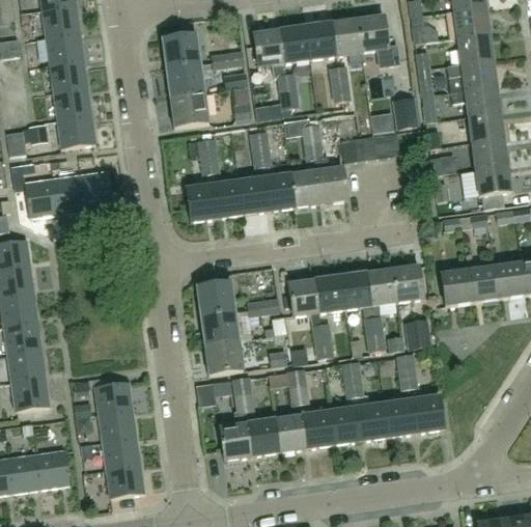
[(76,8),(75,0),(39,0),(40,12),(76,8)]
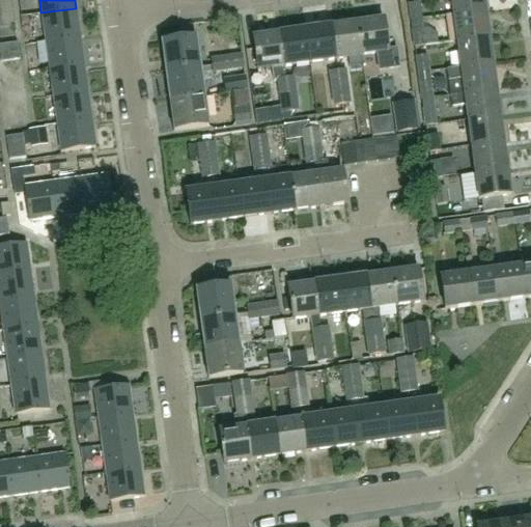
[(408,0),(411,17),(421,16),(419,0),(408,0)]
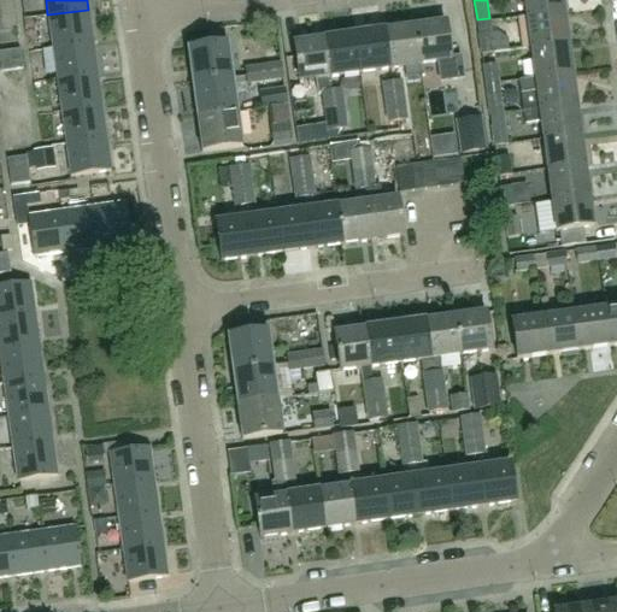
[(524,0),(526,13),(564,9),(563,0),(524,0)]
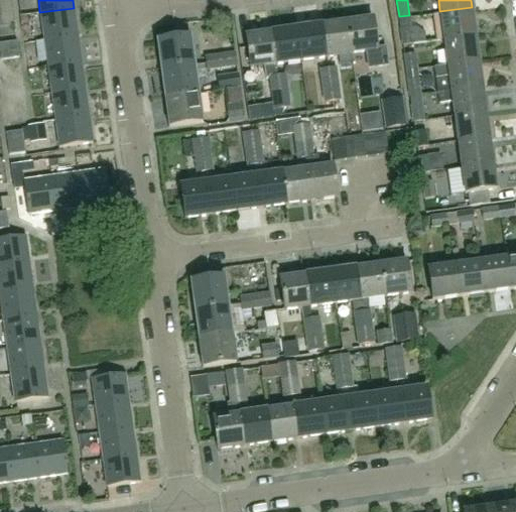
[(472,7),(439,11),(443,36),(475,32),(472,7)]
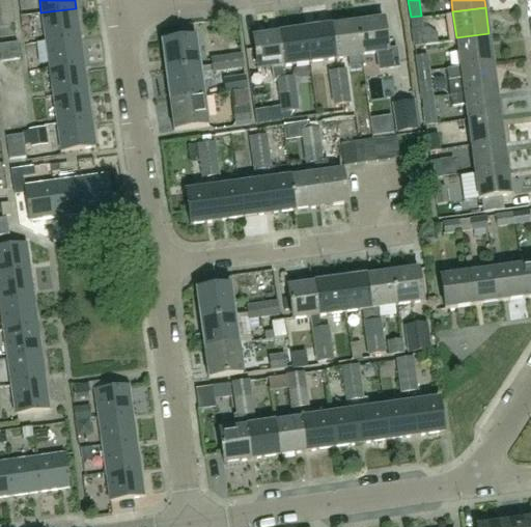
[(76,8),(40,12),(45,40),(80,35),(76,8)]
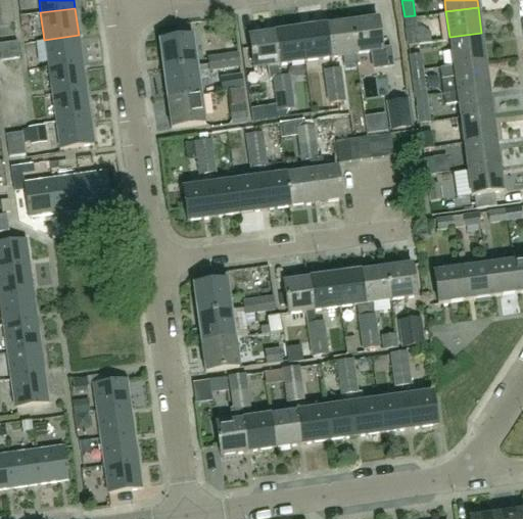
[(381,46),(377,16),(351,20),(355,51),(371,49),(373,65),(392,62),(389,45),(381,46)]
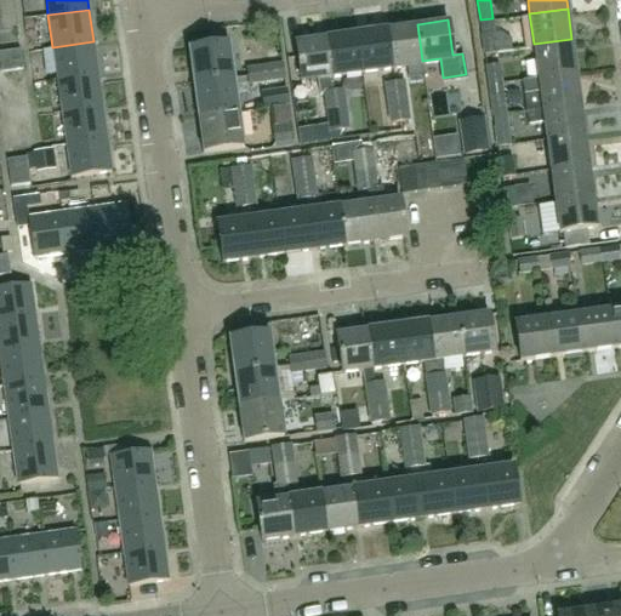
[(422,61),(417,24),(387,28),(392,66),(422,61)]
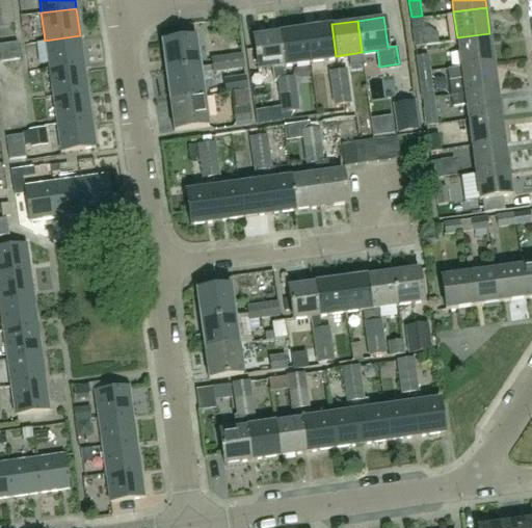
[(336,56),(331,24),(306,27),(310,59),(336,56)]
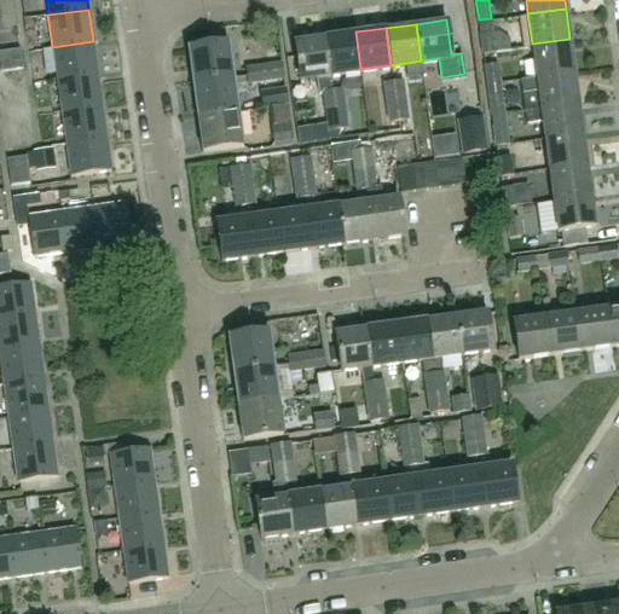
[(493,29),(480,30),(482,51),(496,48),(493,29)]
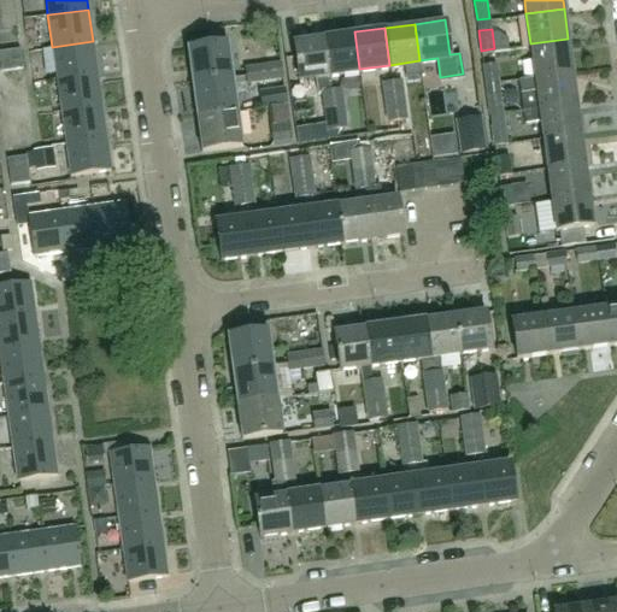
[(359,69),(354,31),(324,36),(329,74),(359,69)]
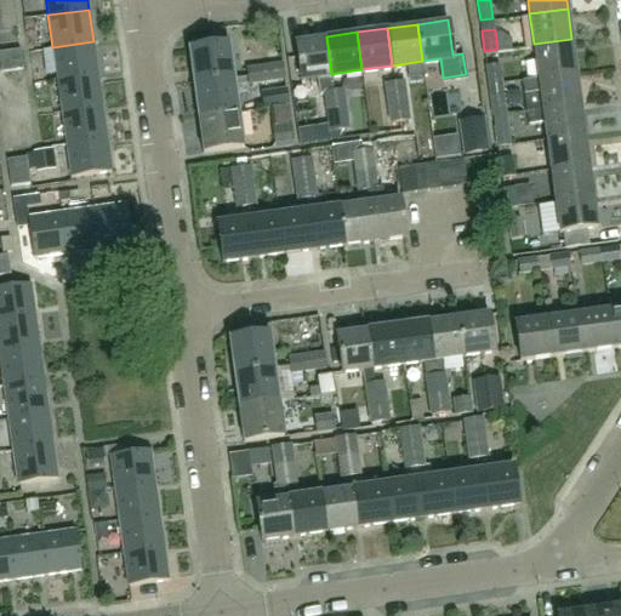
[(324,89),(334,87),(331,74),(326,36),(295,40),(300,78),(317,75),(319,90),(324,90),(324,89)]
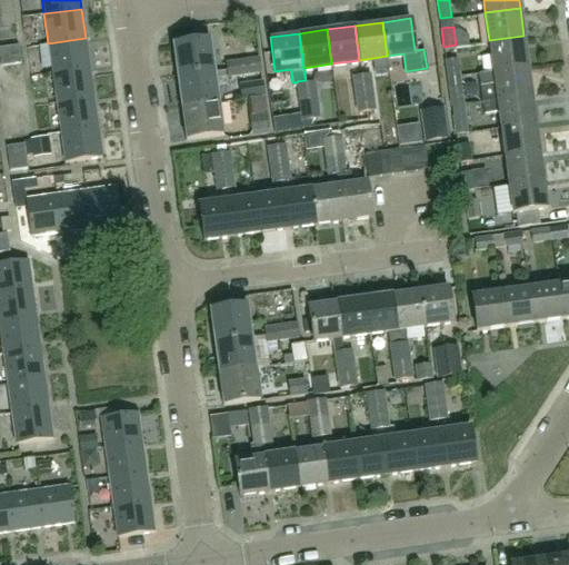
[(523,36),(489,40),(492,68),(528,63),(523,36)]
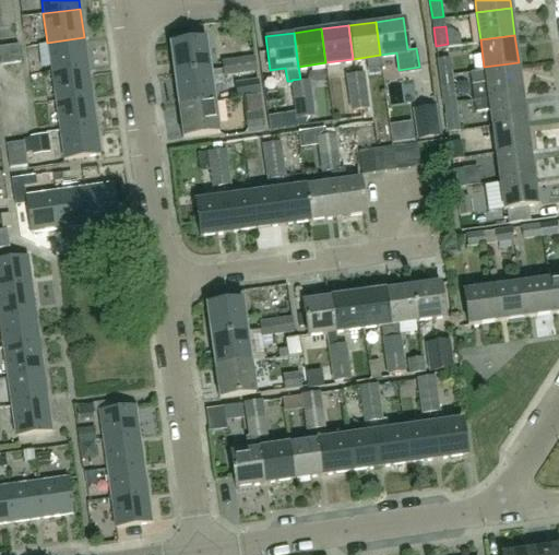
[(174,72),(210,67),(205,36),(169,40),(174,72)]
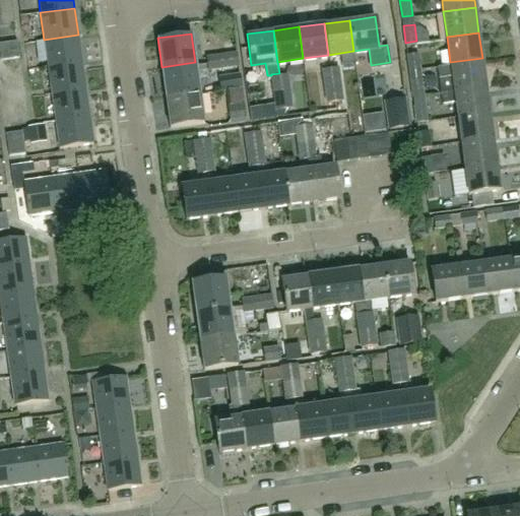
[(82,61),(78,35),(44,40),(48,66),(82,61)]
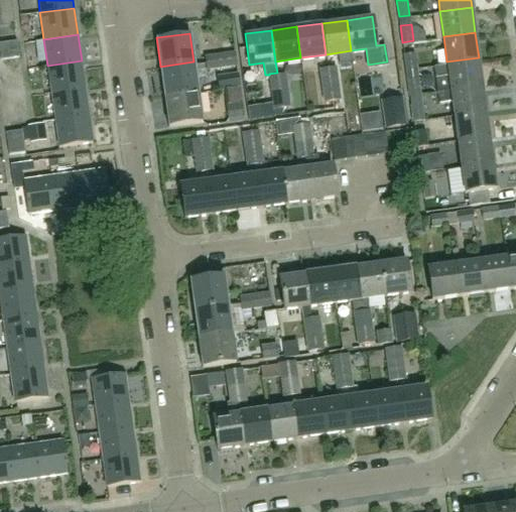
[(0,53),(0,56),(18,53),(16,38),(0,39),(0,53)]
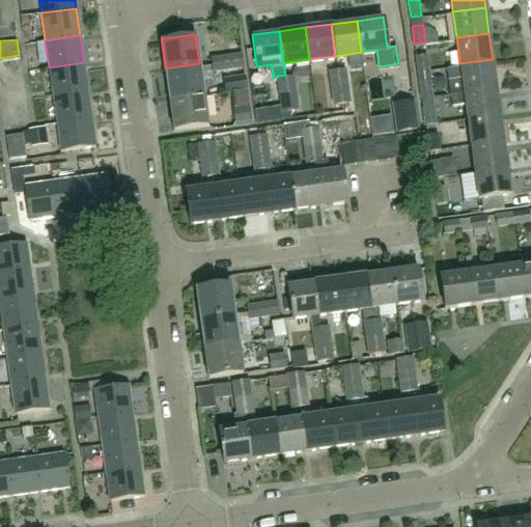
[(242,50),(241,50),(226,52),(228,67),(244,65),(242,50)]
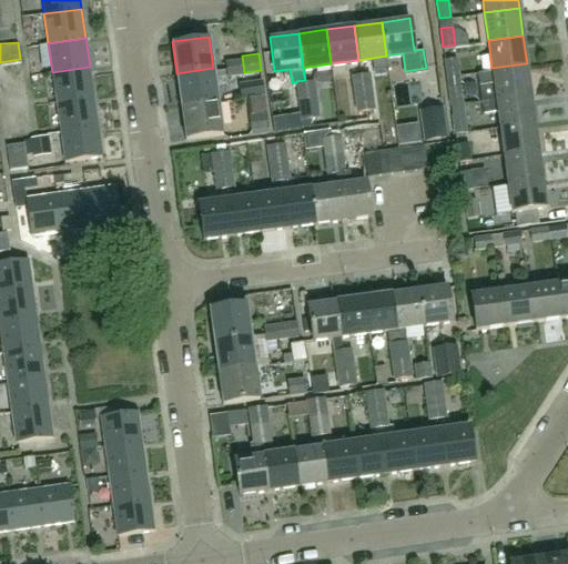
[(444,57),(447,74),(459,72),(457,54),(444,57)]
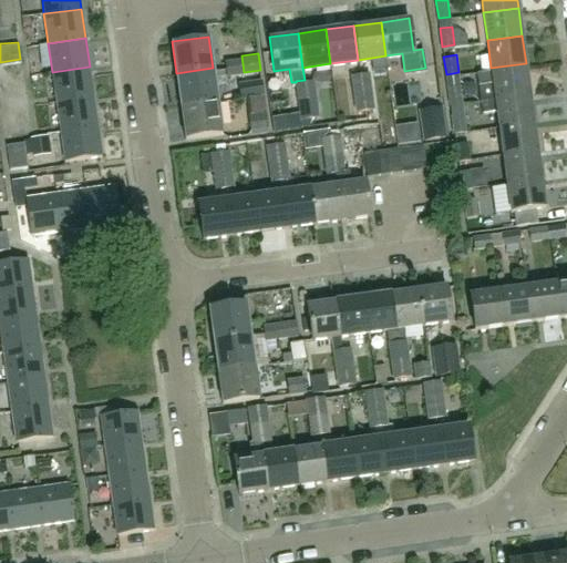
[(244,72),(241,55),(225,59),(227,74),(244,72)]
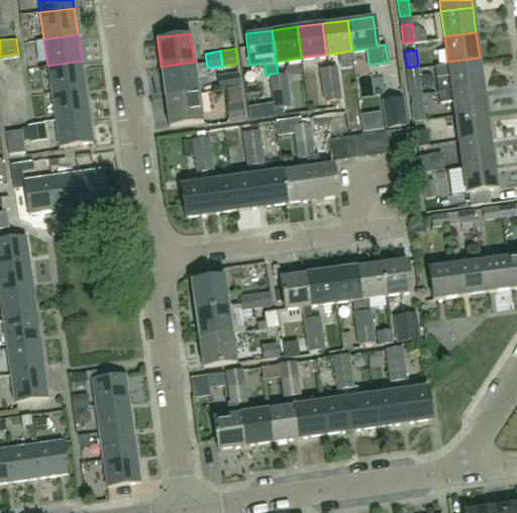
[(449,75),(451,88),(483,84),(480,58),(447,62),(448,64),(435,66),(436,77),(449,75)]
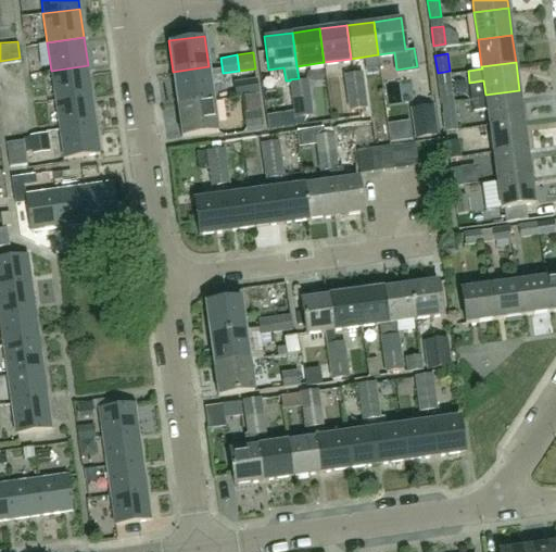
[(88,65),(51,71),(54,100),(91,95),(88,65)]
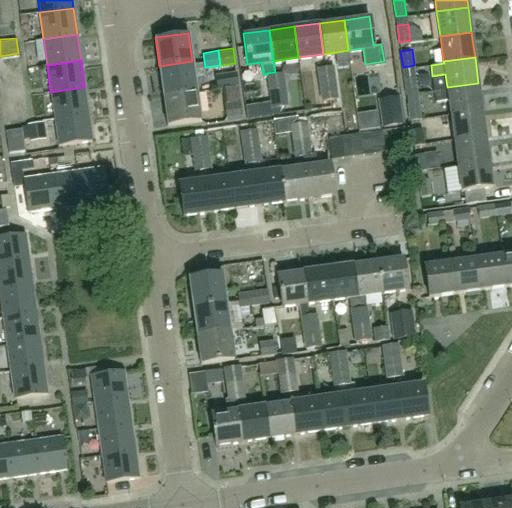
[(196,90),(192,61),(159,66),(163,94),(196,90)]
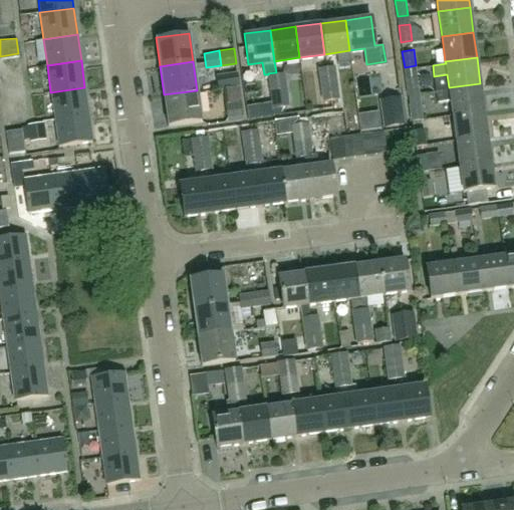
[(321,82),(335,80),(333,65),(319,67),(321,82)]
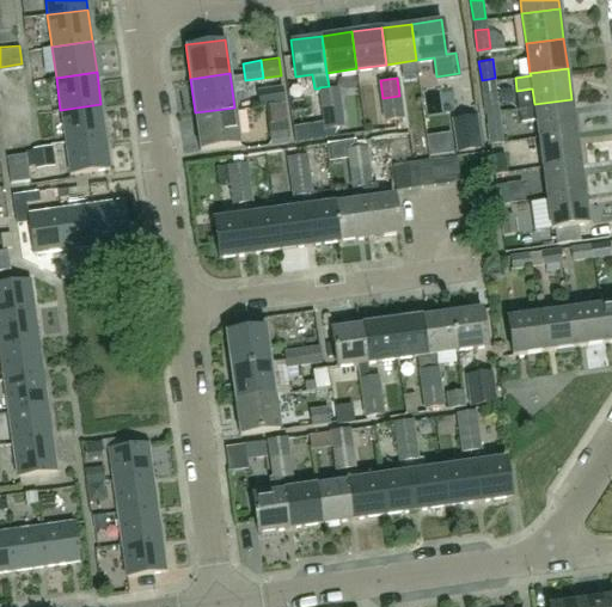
[(319,87),(319,89),(322,106),(340,104),(337,86),(329,87),(329,86),(319,87)]
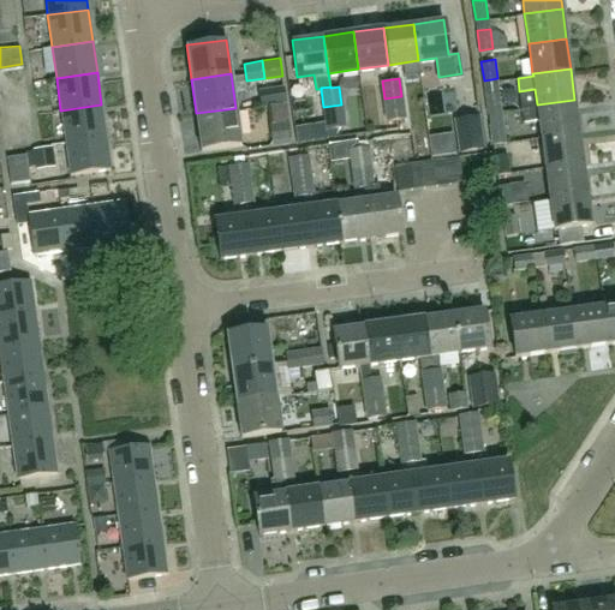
[(485,91),(488,112),(501,109),(499,90),(485,91)]
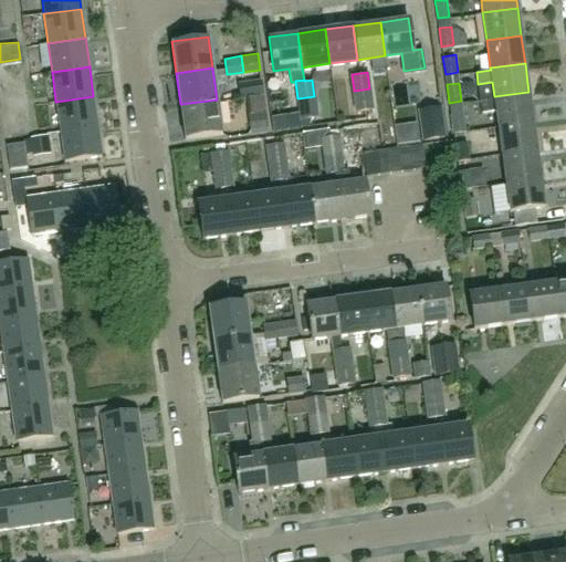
[(369,89),(354,91),(356,108),(373,106),(369,89)]
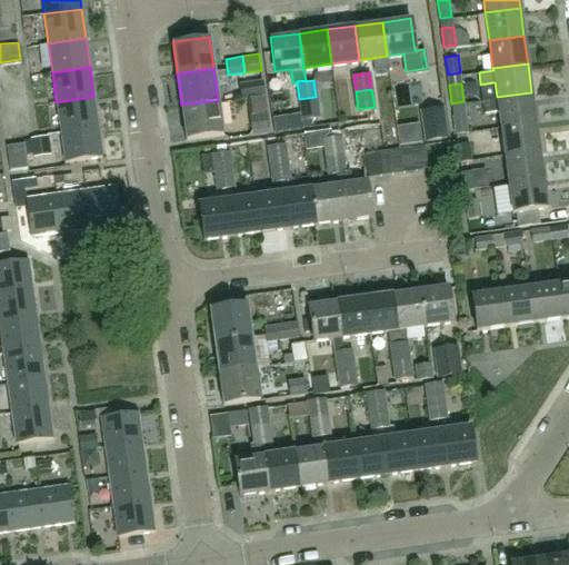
[(483,110),(498,108),(500,125),(536,120),(531,92),(497,97),(482,99),(483,110)]
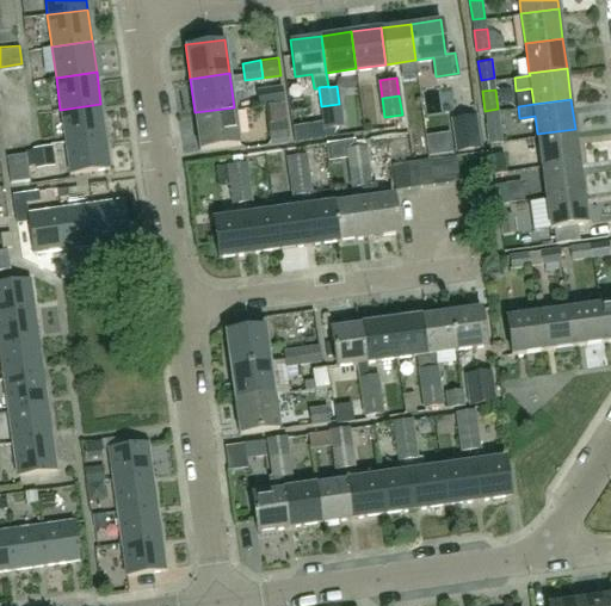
[(105,135),(100,104),(60,110),(65,141),(105,135)]
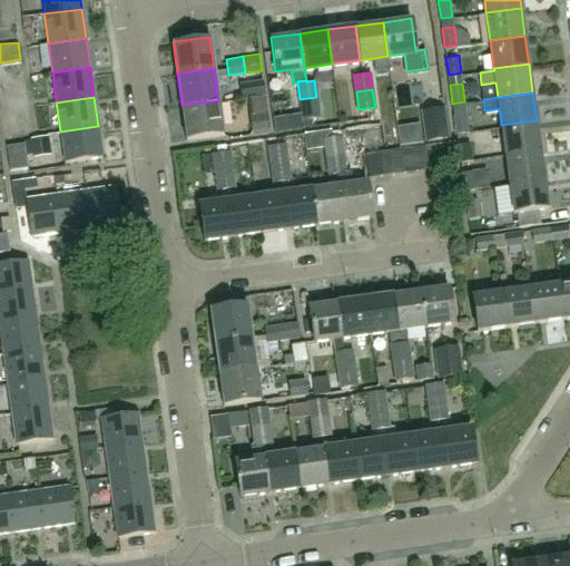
[(316,97),(300,99),(303,117),(318,115),(316,97)]
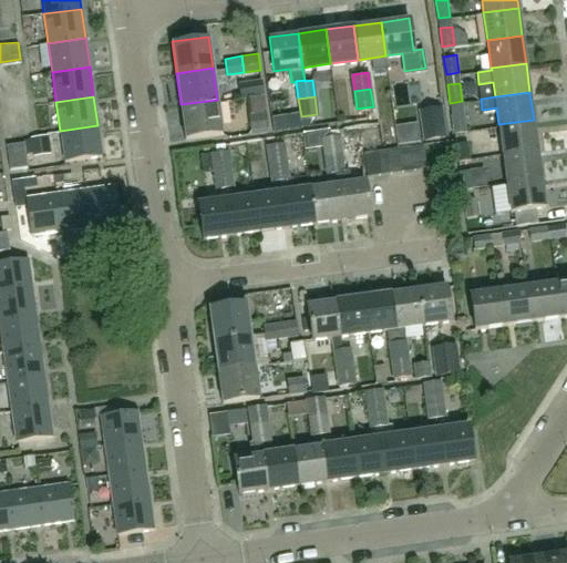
[(217,100),(181,104),(185,136),(222,132),(217,100)]
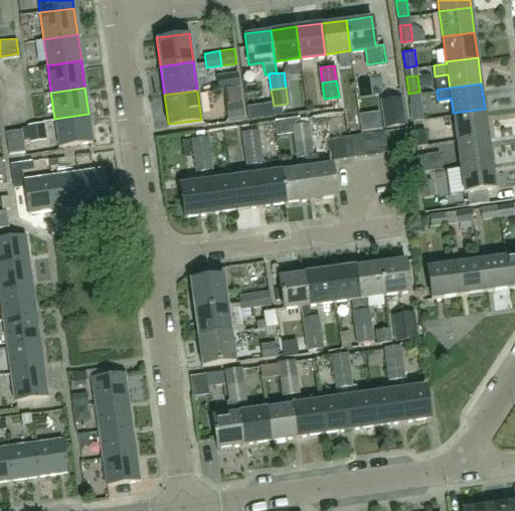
[(419,92),(408,94),(412,119),(423,117),(419,92)]
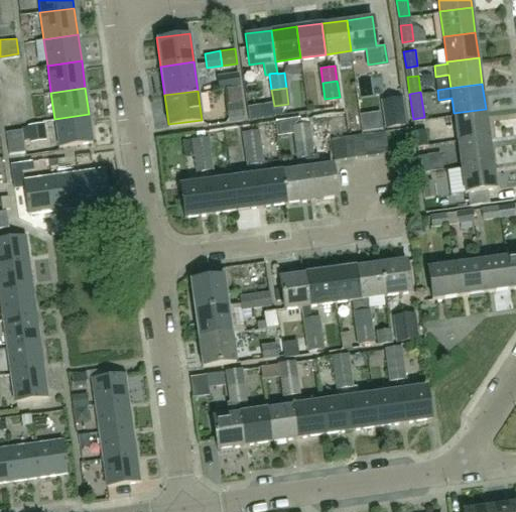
[(400,96),(382,99),(386,125),(404,122),(400,96)]
